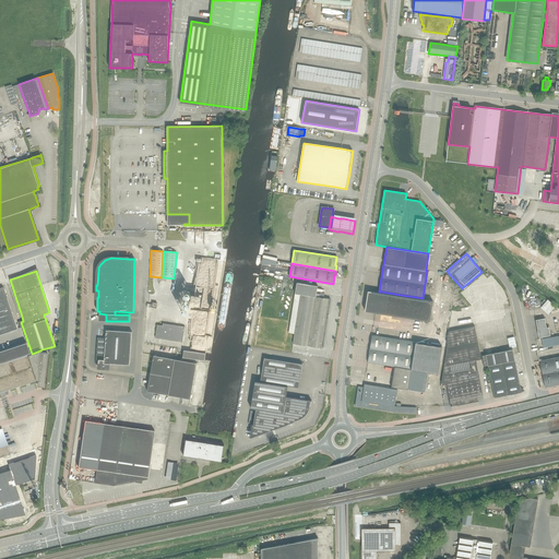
[(320,293),(320,295),(317,294),(318,286),(297,283),(295,294),(288,333),(295,334),(293,343),(322,348),(330,299),(323,298),(324,294),(320,293)]
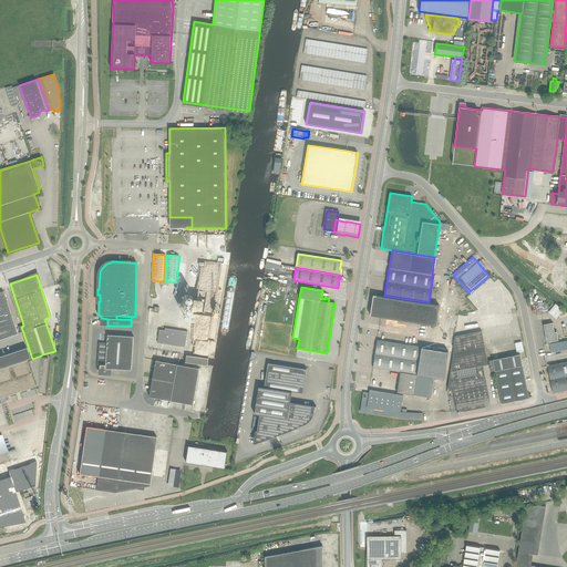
[(0,339),(18,333),(3,291),(0,291),(0,339)]
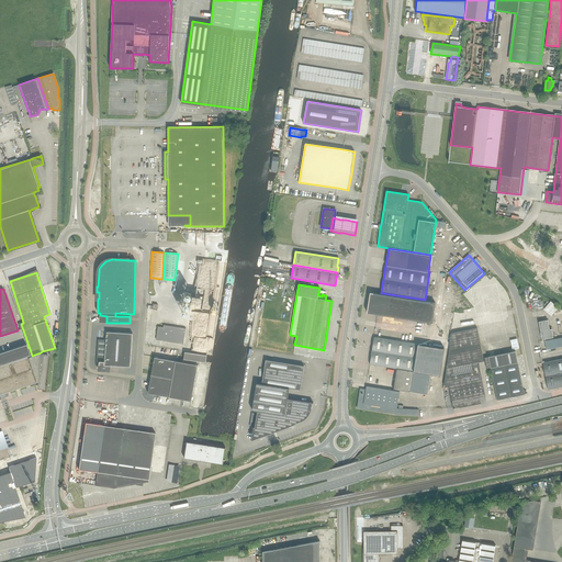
[(383,294),(381,294),(370,292),(367,313),(377,314),(431,323),(435,303),(412,299),(408,299),(383,294)]
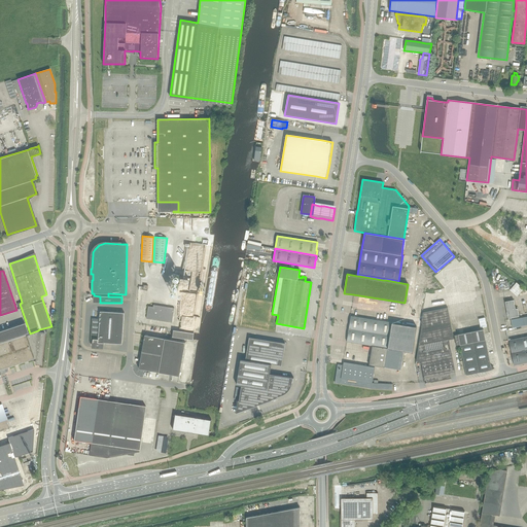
[(524,288),(516,282),(510,289),(517,296),(524,288)]
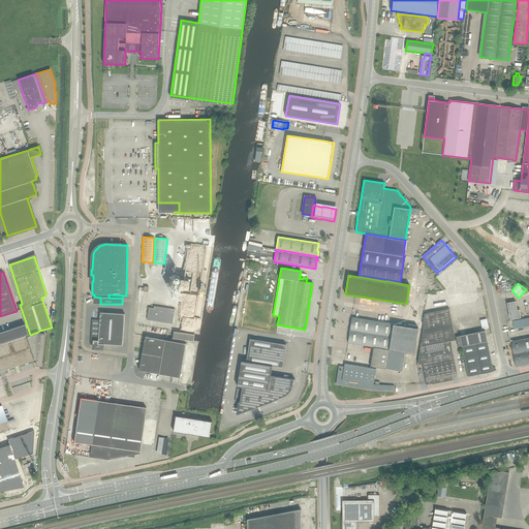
[(517,310),(516,301),(506,303),(510,319),(521,317),(519,310),(517,310)]
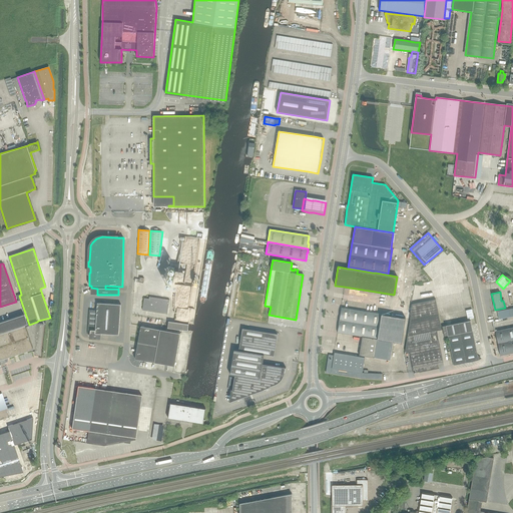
[(167,314),(169,300),(152,298),(152,300),(144,298),(142,310),(167,314)]
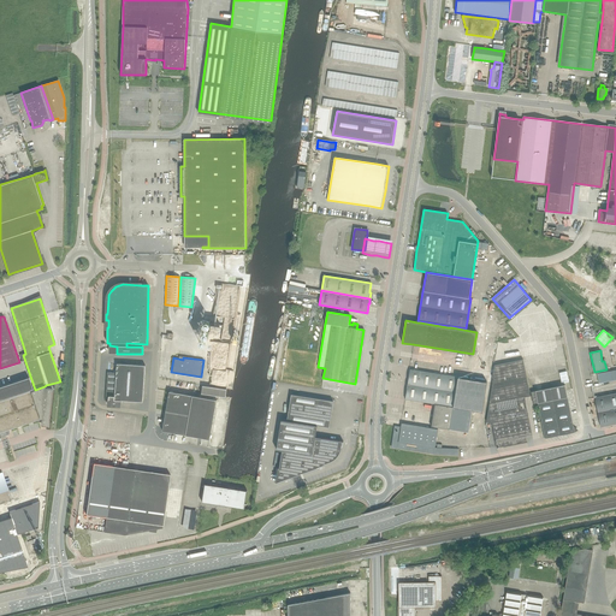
[(527,442),(526,436),(532,434),(525,397),(531,396),(523,360),(495,366),(492,378),(493,378),(486,422),(492,424),(496,442),(495,442),(496,446),(496,448),(498,448),(498,449),(499,449),(499,448),(517,444),(517,442),(521,442),(521,443),(527,442)]
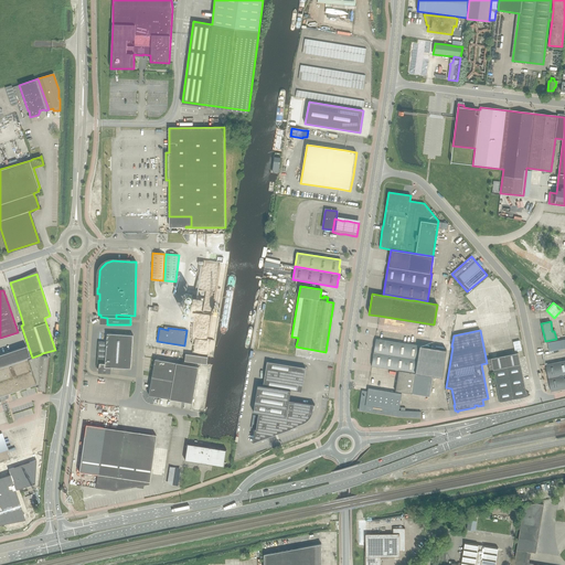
[(99,363),(99,372),(110,373),(110,368),(131,369),(134,336),(107,333),(106,359),(98,358),(97,363),(99,363)]
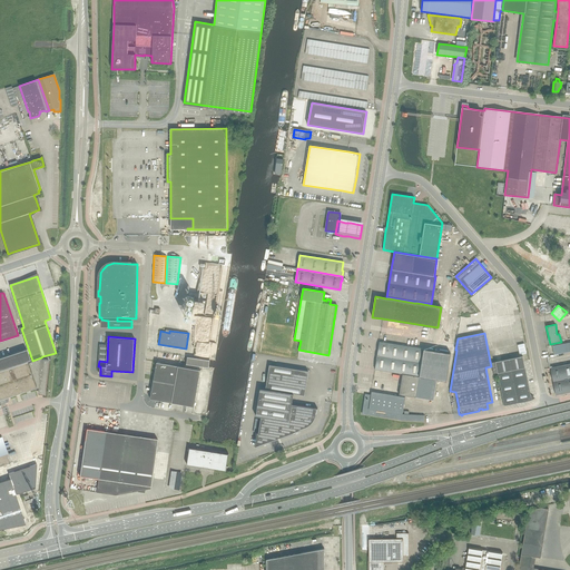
[(423,350),(380,342),(379,346),(377,356),(376,364),(375,369),(375,370),(402,374),(399,395),(415,397),(423,350)]
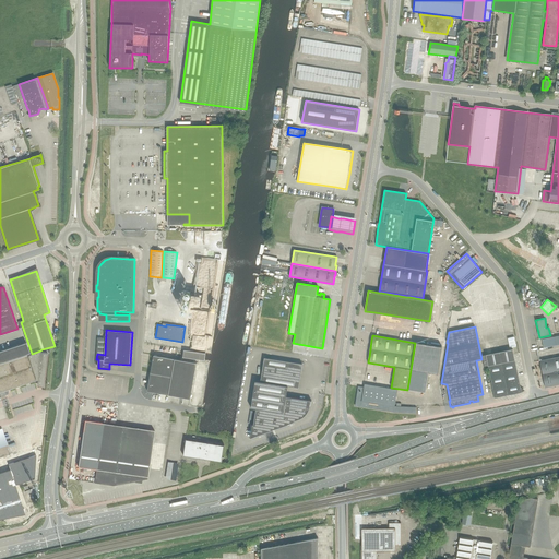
[(558,335),(542,339),(544,349),(558,346),(558,335)]
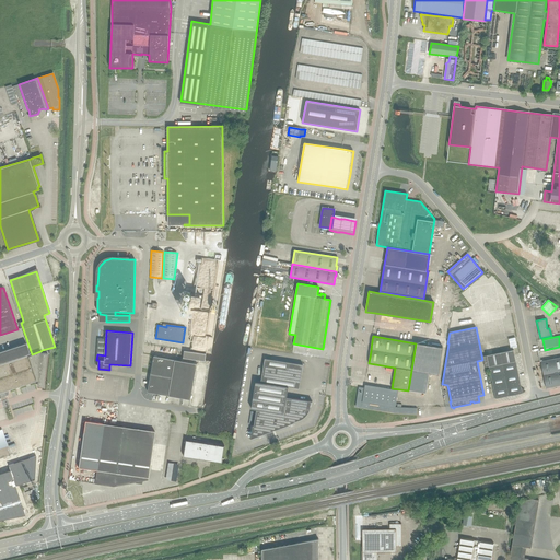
[(442,348),(416,343),(408,391),(426,393),(427,386),(429,373),(438,374),(442,348)]
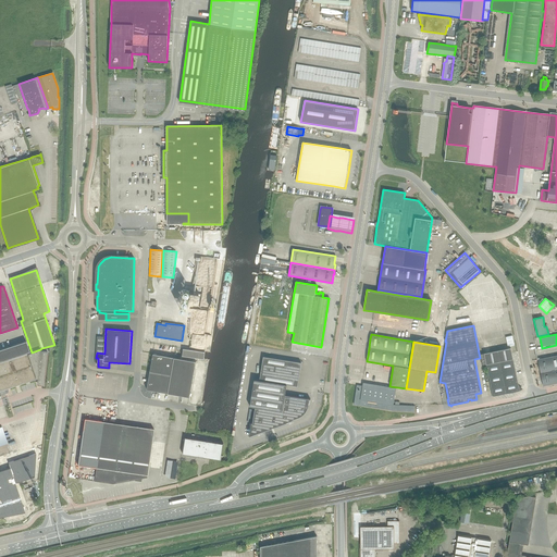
[(183,348),(182,356),(203,359),(205,351),(183,348)]
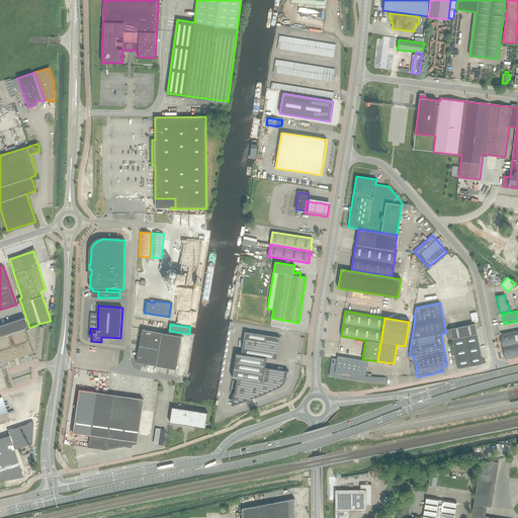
[(458,368),(478,364),(483,363),(475,324),(450,329),(446,330),(448,340),(452,339),(458,368)]
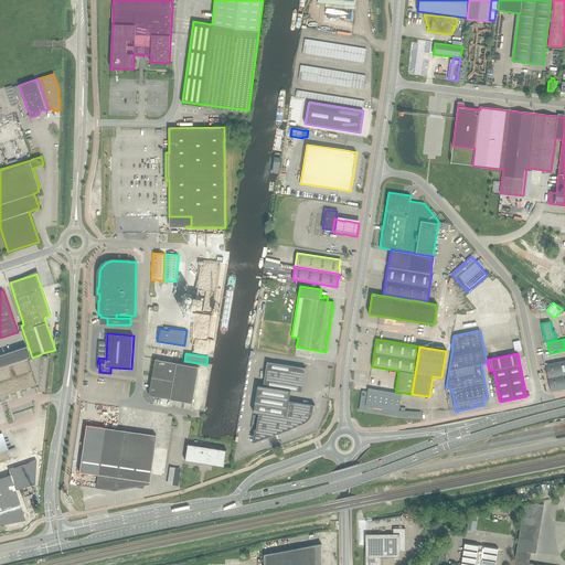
[(0,401),(7,398),(8,398),(9,395),(9,394),(36,385),(36,384),(38,384),(38,390),(44,391),(48,356),(41,355),(41,354),(32,358),(28,359),(0,368),(0,401)]
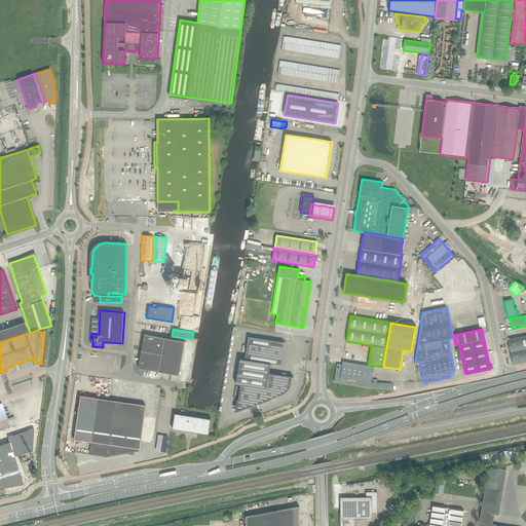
[(144,334),(141,351),(161,354),(162,351),(164,338),(162,337),(144,334)]
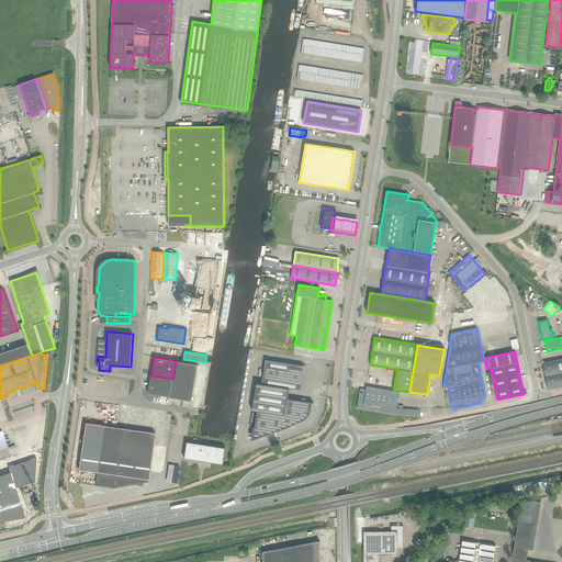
[(548,390),(561,386),(561,358),(542,362),(548,390)]
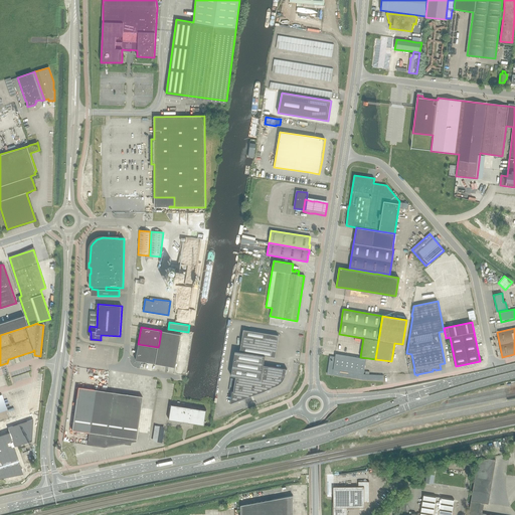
[(243,330),(239,351),(265,355),(265,356),(275,357),(279,335),(243,330)]
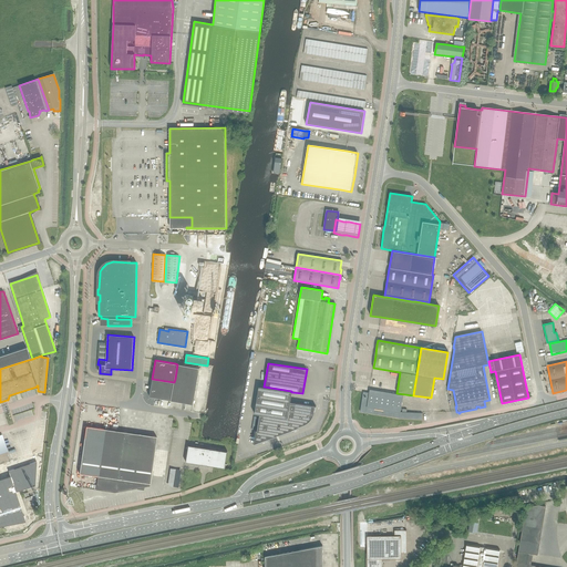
[(174,382),(171,400),(193,404),(197,382),(199,368),(177,364),(175,379),(174,382)]
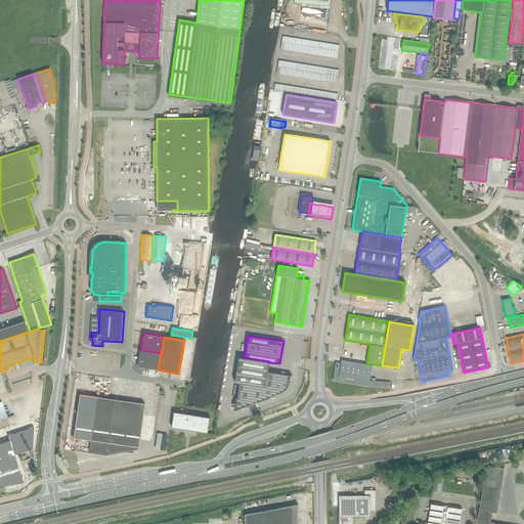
[(138,363),(138,366),(143,367),(151,368),(156,369),(158,369),(161,353),(140,350),(138,363)]
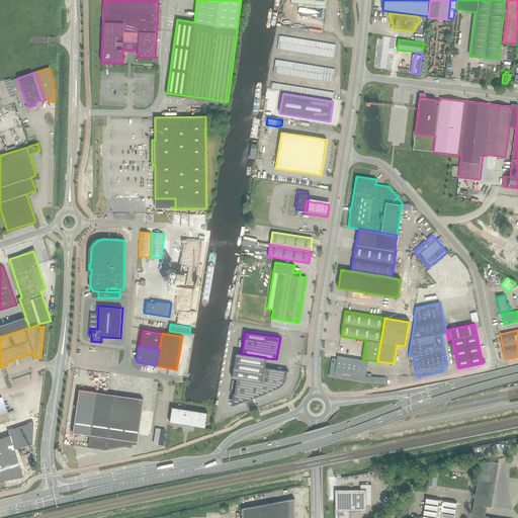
[(234,394),(232,406),(272,391),(271,391),(278,387),(279,387),(280,386),(281,386),(281,385),(282,384),(283,384),(283,383),(284,382),(284,381),(285,381),(285,380),(286,379),(286,378),(286,377),(286,376),(287,371),(288,371),(265,367),(266,358),(266,357),(241,353),(237,353),(232,378),(237,378),(235,394),(234,394)]
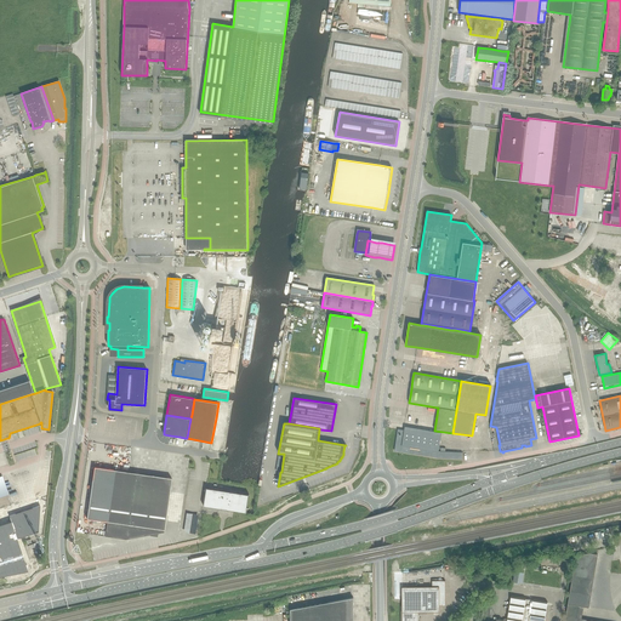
[(462,453),(446,453),(445,453),(445,448),(440,448),(440,451),(438,451),(442,433),(434,432),(405,427),(404,431),(398,429),(394,451),(402,453),(402,450),(404,451),(404,453),(438,457),(462,460),(462,454),(462,453)]
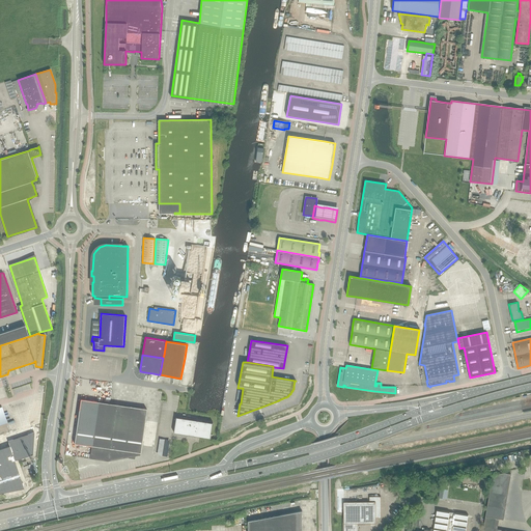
[(81,399),(74,443),(91,446),(89,458),(105,460),(106,462),(107,462),(140,455),(144,426),(146,409),(115,404),(114,404),(113,404),(110,403),(98,401),(81,399)]
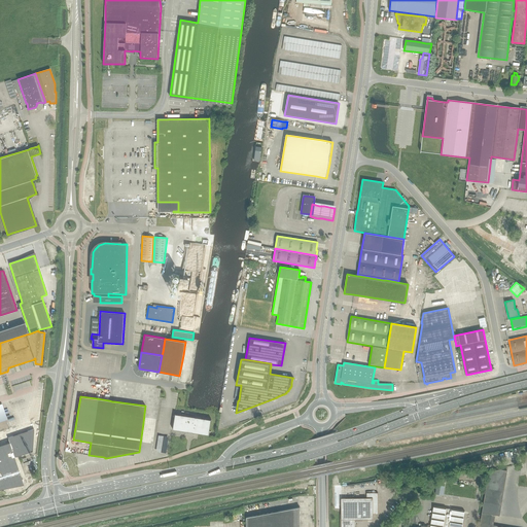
[(173,429),(188,432),(190,432),(209,435),(211,419),(175,414),(173,429)]
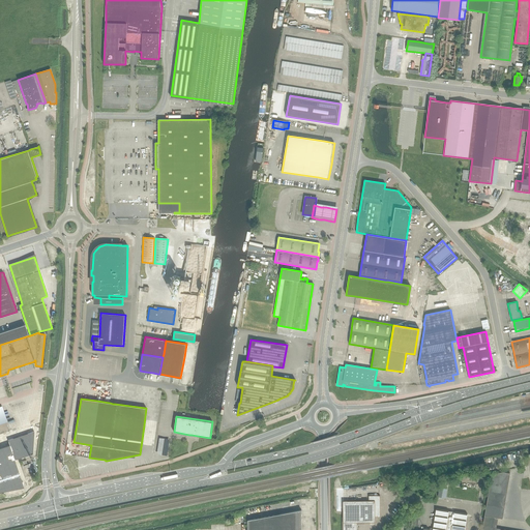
[(0,447),(0,492),(24,488),(15,460),(33,453),(34,432),(7,440),(9,445),(0,447)]
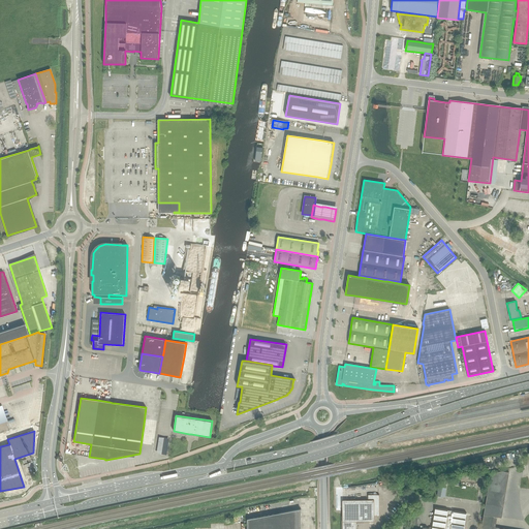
[(501,518),(508,472),(501,471),(490,474),(480,528),(502,528),(495,528),(497,517),(501,518)]
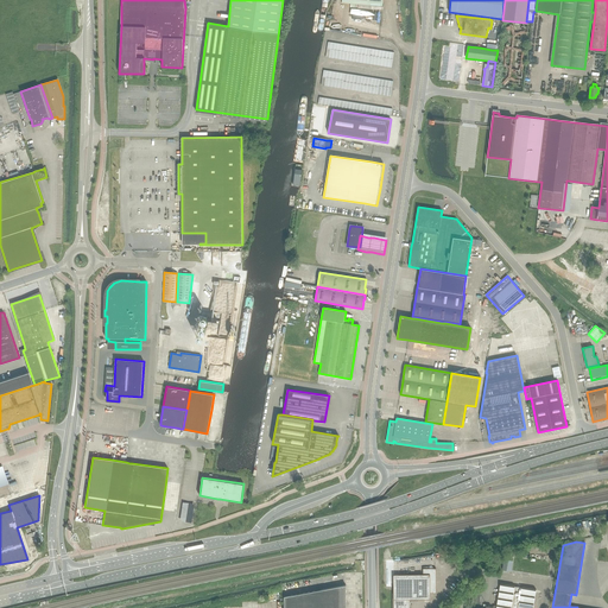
[(511,571),(512,561),(504,559),(501,570),(511,571)]
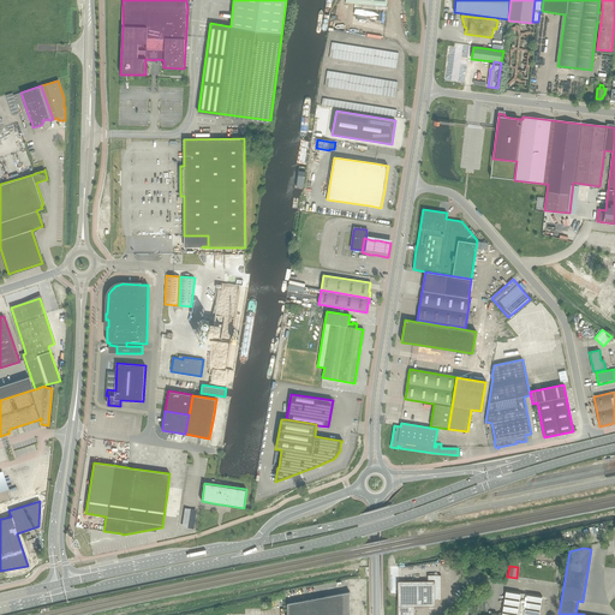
[(413,614),(413,613),(413,607),(435,607),(435,601),(441,601),(441,575),(428,575),(428,583),(398,583),(398,614),(413,614)]
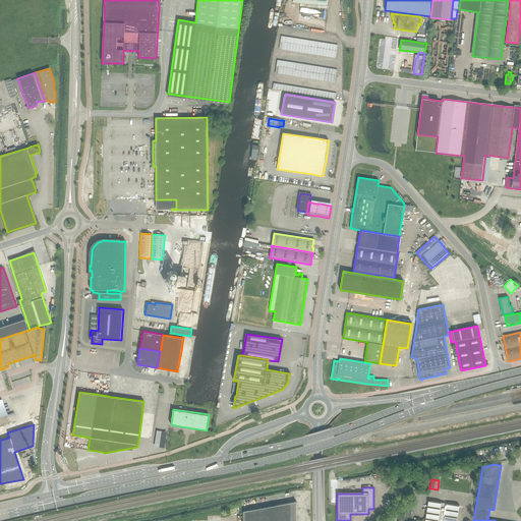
[(409,520),(413,503),(403,502),(403,504),(406,505),(403,520),(456,520),(459,506),(428,501),(424,520),(421,520),(416,520),(415,520),(409,520)]
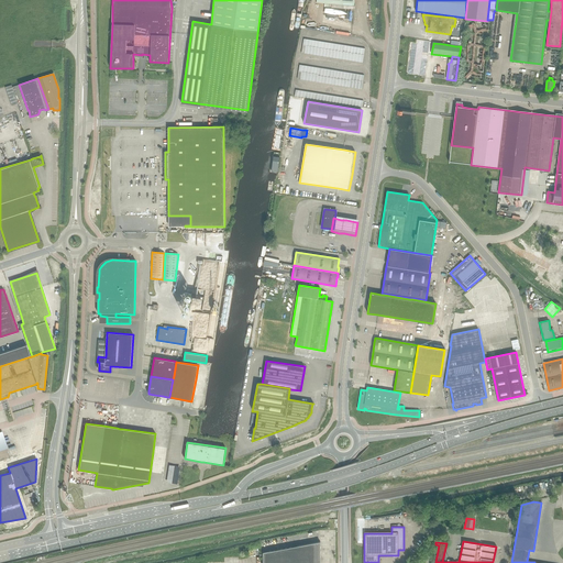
[(320,562),(320,542),(307,544),(263,553),(263,562),(320,562)]
